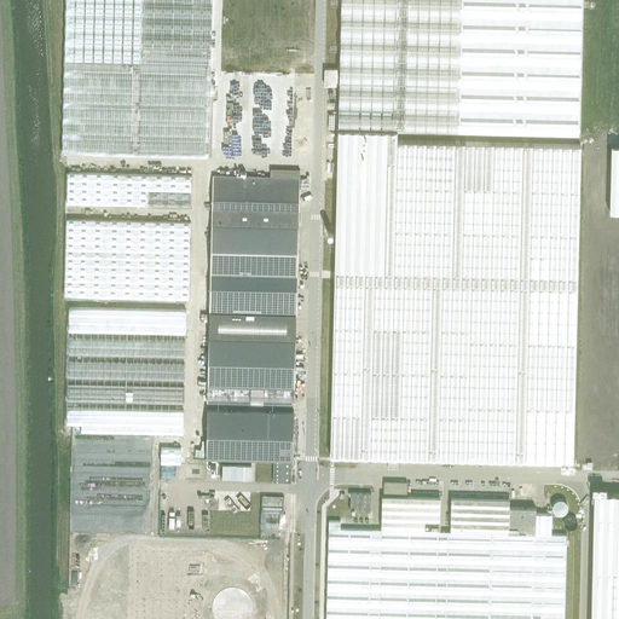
[(65,0),(65,61),(63,154),(136,155),(209,157),(212,0),(65,0)]
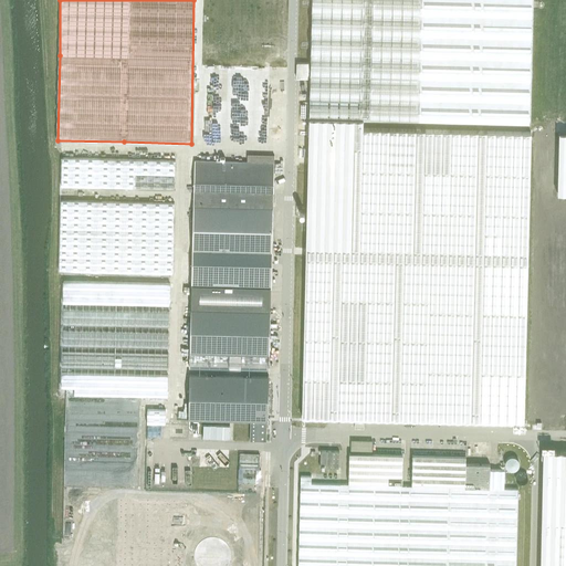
[(312,0),(310,117),(362,118),(530,124),(532,0),(312,0)]
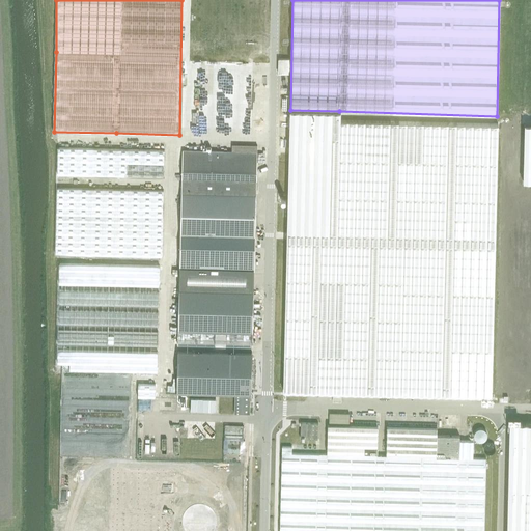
[(339,111),(290,110),(283,390),(491,395),(497,123),(339,119),(339,111)]
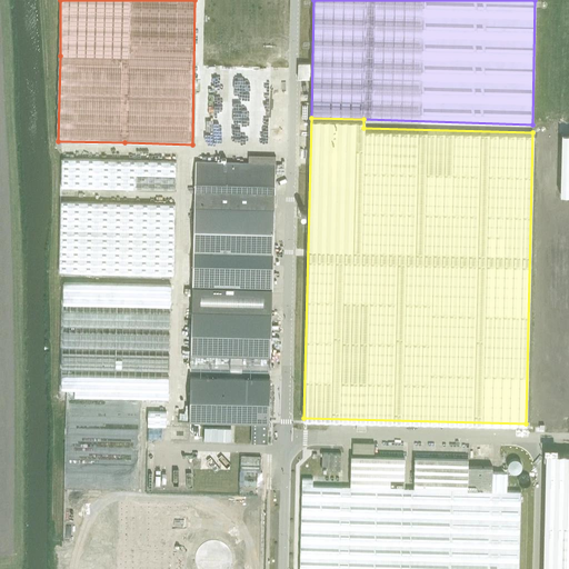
[(61,187),(176,190),(176,161),(62,158),(61,187)]
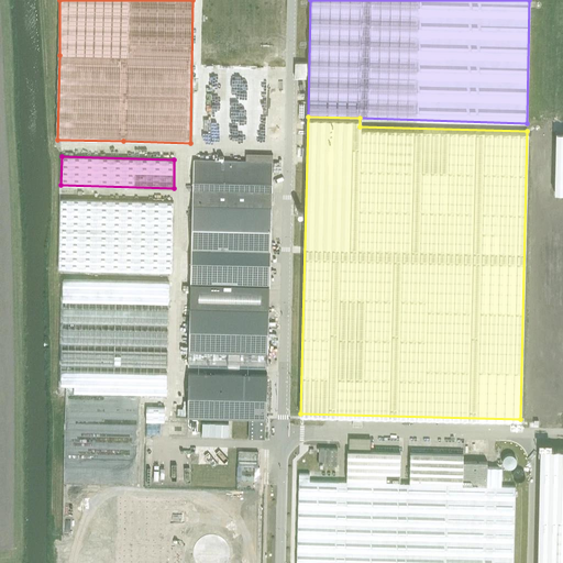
[(190,284),(190,306),(189,365),(268,366),(269,308),(269,285),(273,162),(194,159),(190,284)]
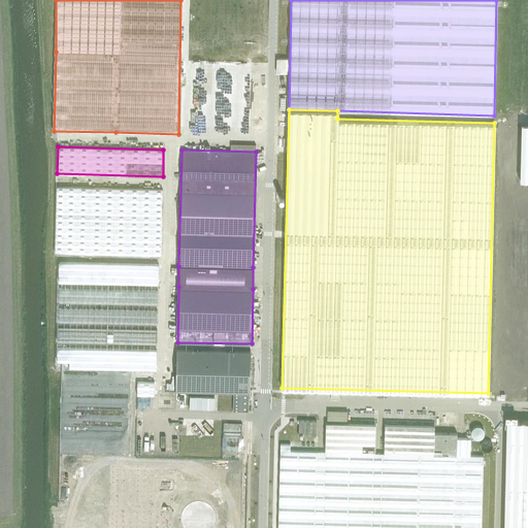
[(161,256),(162,216),(163,189),(57,187),(57,213),(56,253),(161,256)]
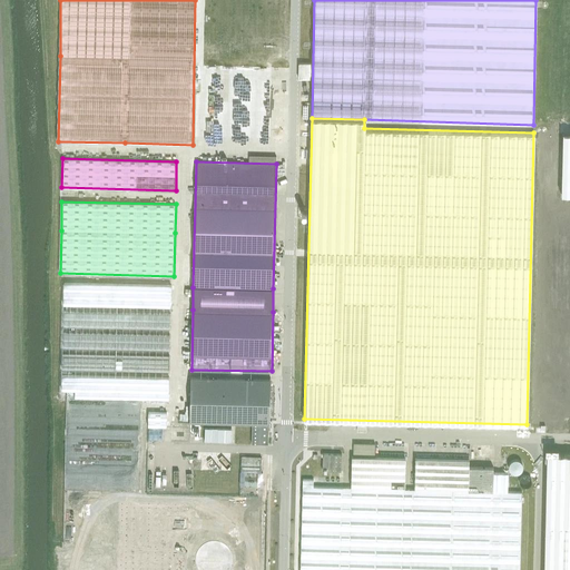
[(64,283),(64,303),(172,306),(172,285),(125,284),(64,283)]
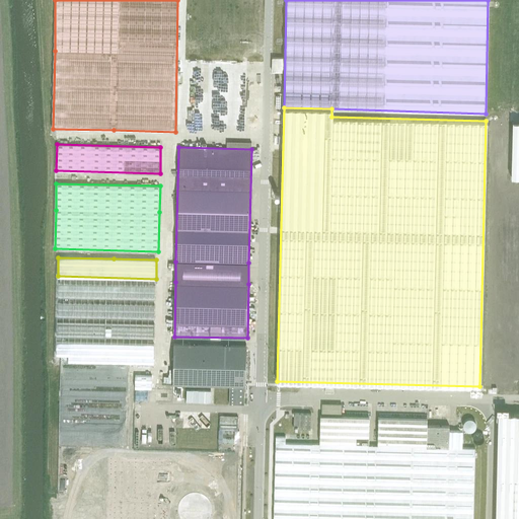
[(58,283),(57,296),(155,298),(156,286),(58,283)]
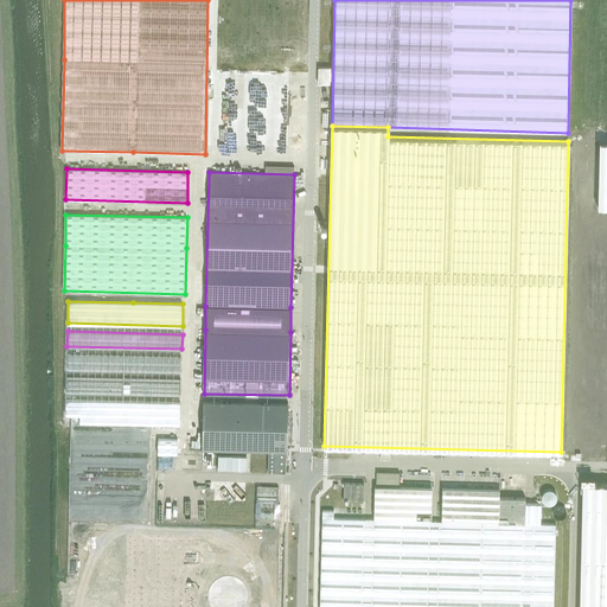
[(66,355),(66,369),(133,370),(181,371),(181,357),(66,355)]
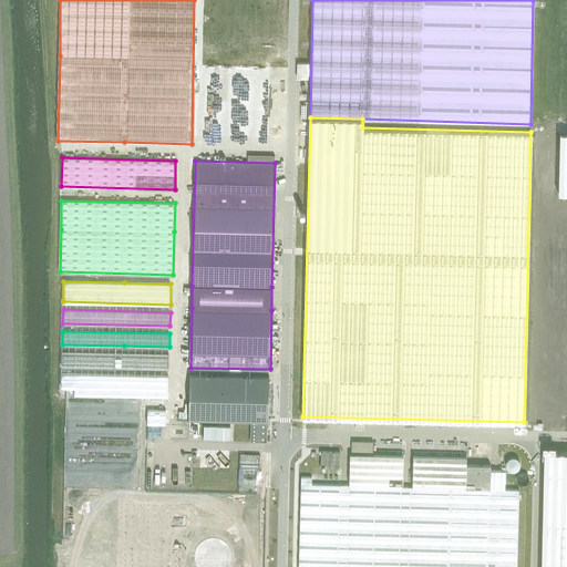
[(62,352),(62,366),(168,369),(169,354),(62,352)]
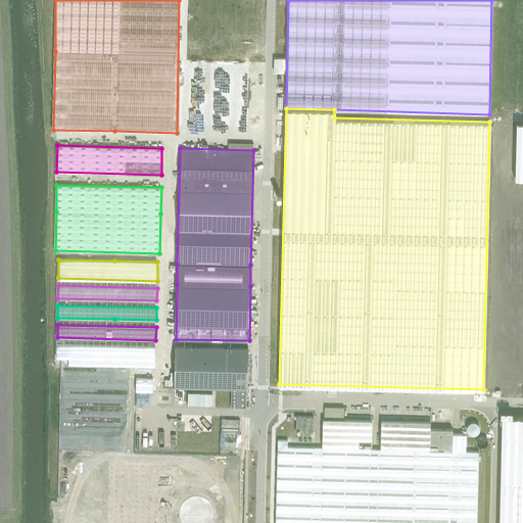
[(57,344),(56,358),(69,358),(69,364),(114,365),(155,366),(155,347),(57,344)]
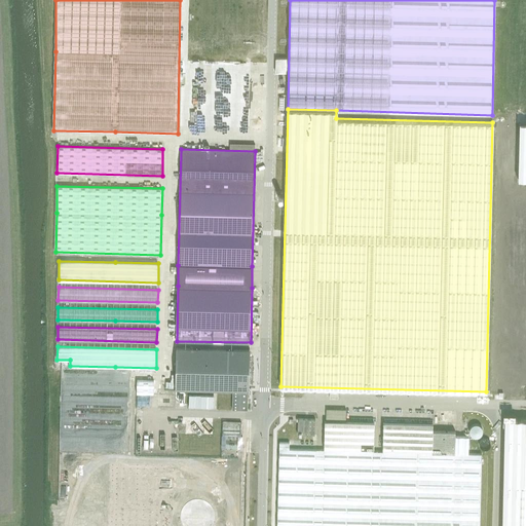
[(176,347),(175,389),(233,390),(232,409),(248,410),(248,390),(249,390),(250,349),(176,347)]
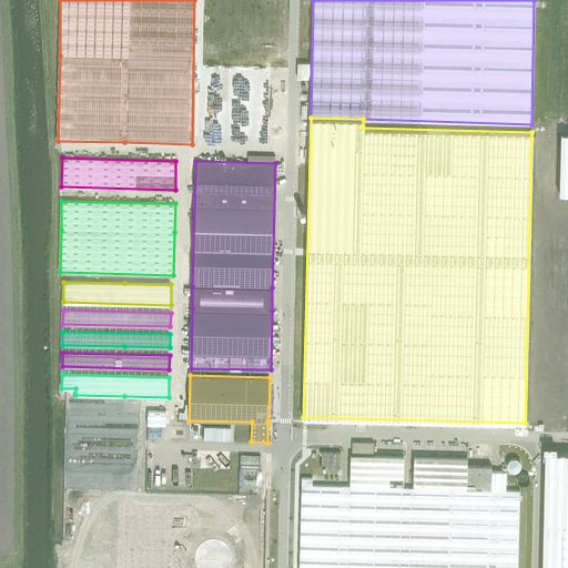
[(148,425),(166,426),(166,411),(148,411),(148,425)]
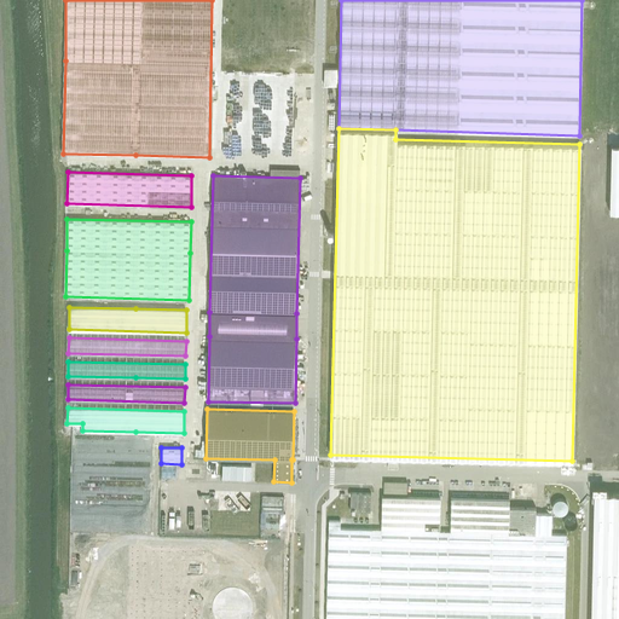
[(371,493),(351,492),(350,510),(370,512),(371,493)]
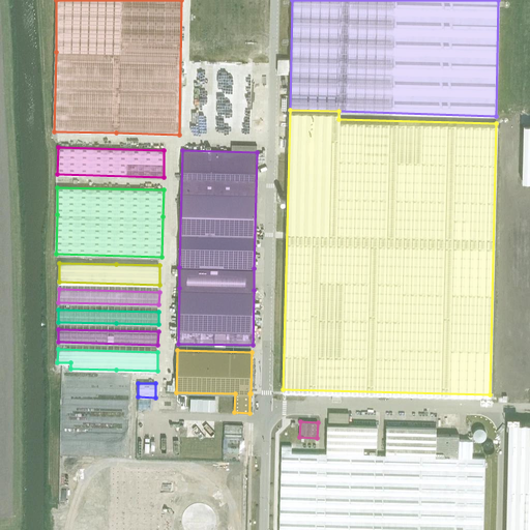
[(529,529),(529,422),(508,422),(506,507),(505,529),(529,529)]
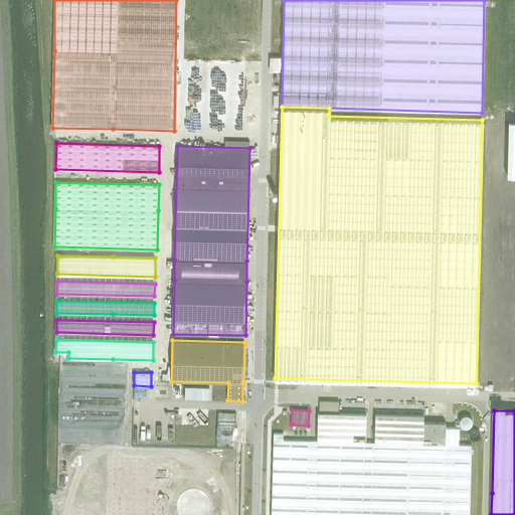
[(180,411),(180,425),(216,425),(216,440),(236,440),(237,412),(180,411)]
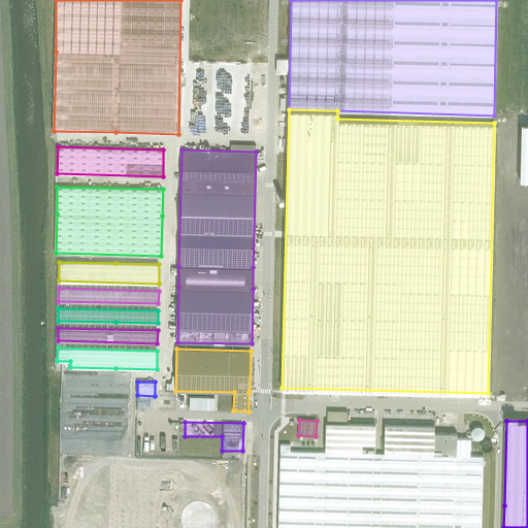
[(326,423),(325,452),(374,453),(375,424),(326,423)]
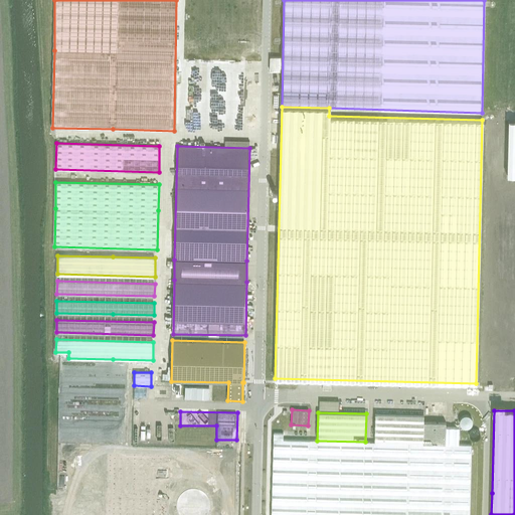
[(375,413),(374,443),(423,444),(423,421),(423,415),(375,413)]
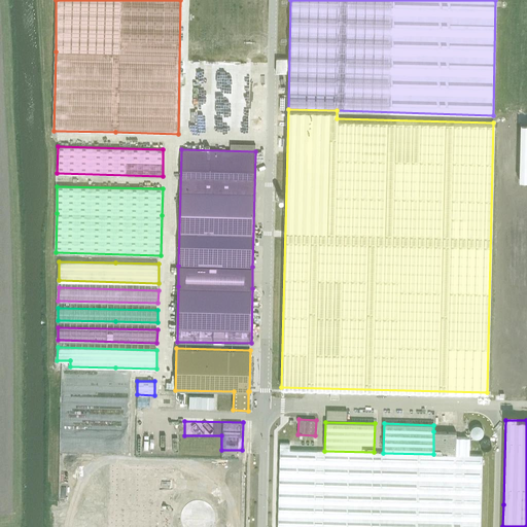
[(280,443),(277,526),(480,526),(483,455),(469,455),(470,437),(457,436),(456,454),(456,432),(433,431),(433,454),(383,453),(374,452),(324,451),(289,450),(289,444),(280,443)]
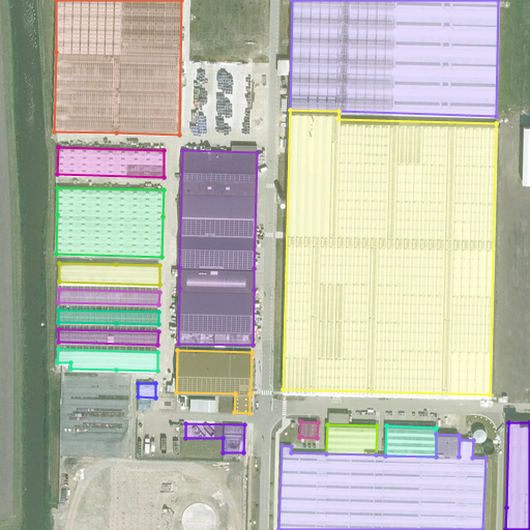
[(100,463),(98,526),(157,528),(159,465),(100,463)]
